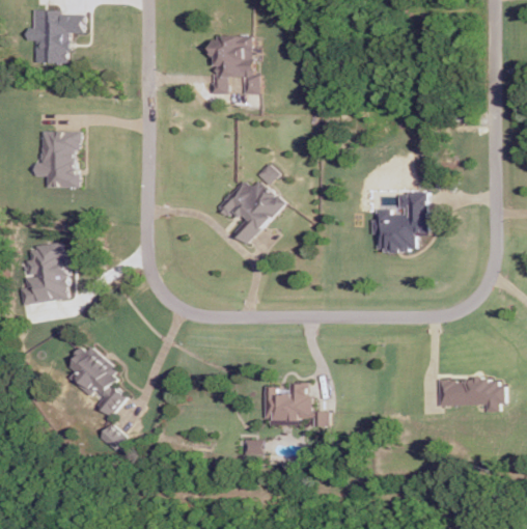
[(34,62),(67,62),(67,33),(84,33),(84,15),(61,15),(61,10),(32,10),(32,27),(26,27),(26,40),(34,40),(34,62)]
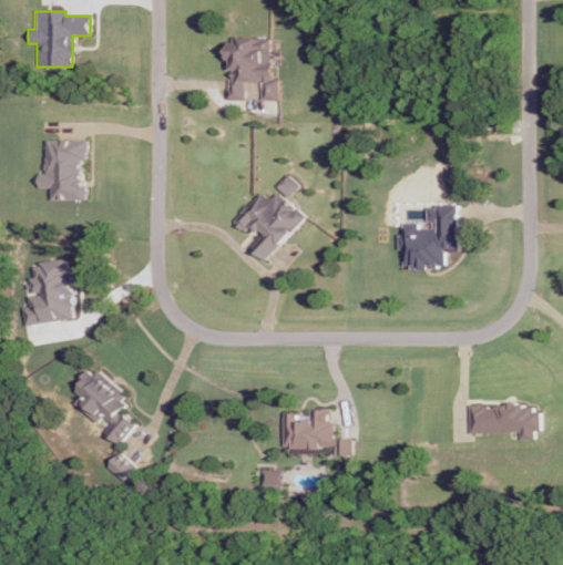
[(269,39),(227,39),(227,63),(227,100),(243,100),(243,82),(258,82),(258,100),(276,100),(276,79),(269,79),(269,39)]
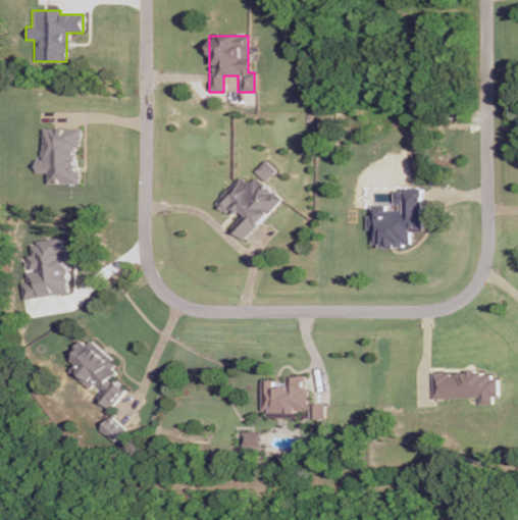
[(75,185),(75,147),(79,147),(79,128),(41,128),(41,160),(35,160),(35,173),(45,173),(45,185),(75,185)]
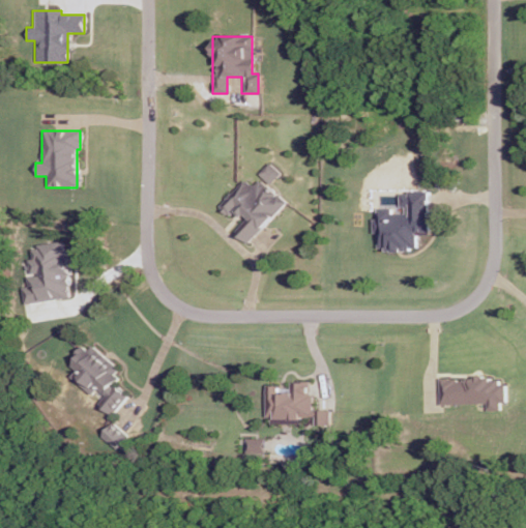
[(266,184),(276,173),(265,163),(255,174),(266,184)]
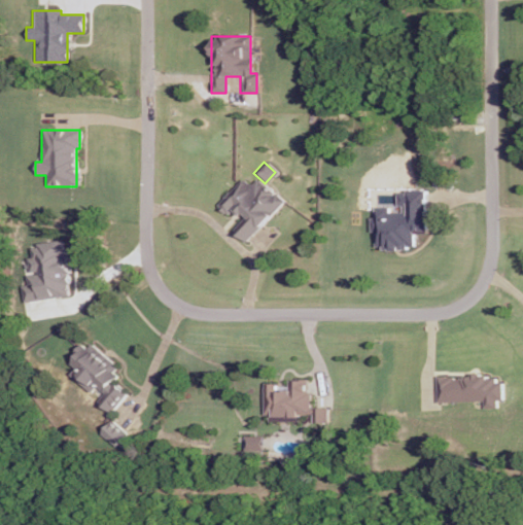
[(242,241),(280,203),(255,178),(247,186),(240,179),(214,205),(224,216),(231,210),(240,219),(231,230),(242,241)]
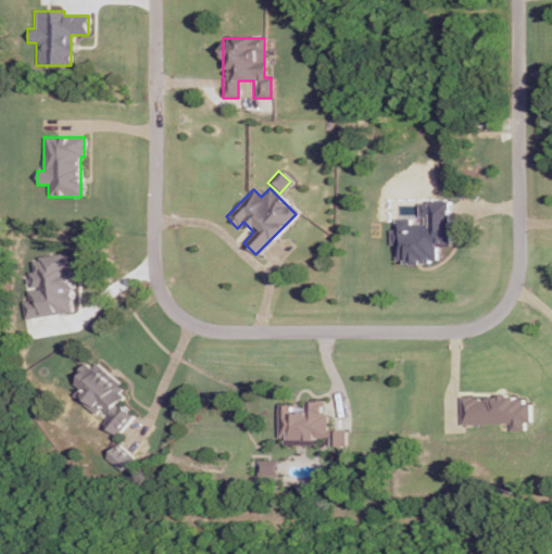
[(447,201),(417,202),(418,224),(408,224),(408,218),(390,219),(391,244),(392,244),(392,264),(434,263),(434,244),(448,244),(447,201)]
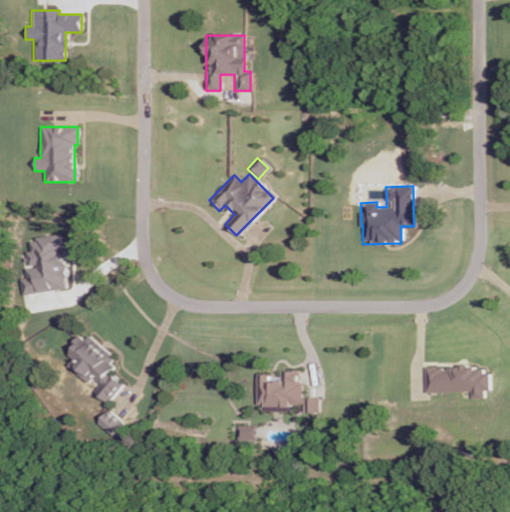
[(67,289),(61,235),(25,239),(28,267),(23,268),(24,277),(19,278),(20,294),(67,289)]
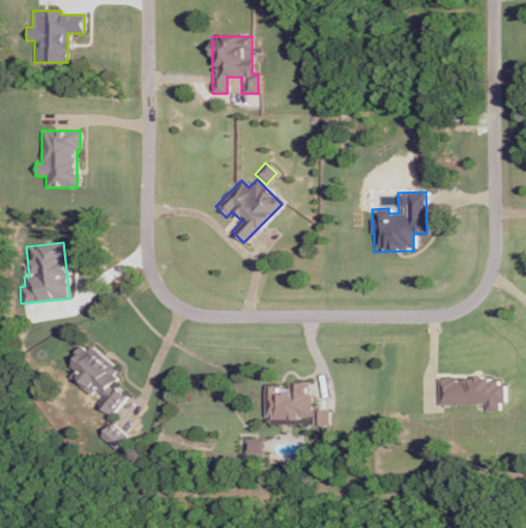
[(110,415),(126,396),(113,384),(122,373),(89,347),(86,351),(82,347),(67,364),(74,370),(68,377),(90,394),(94,389),(103,396),(96,405),(110,415)]
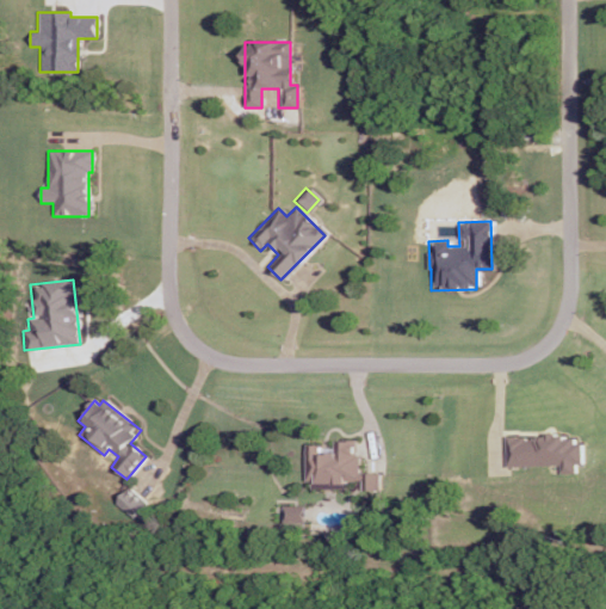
[(504,466),(556,467),(555,474),(572,474),(572,466),(579,466),(579,443),(570,443),(570,437),(504,436),(504,466)]
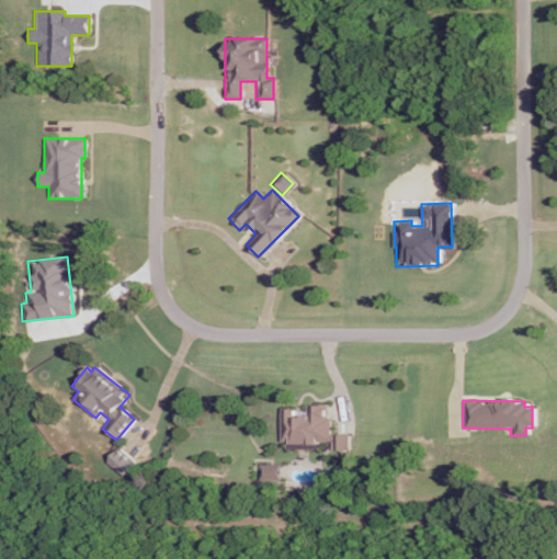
[(116,448),(104,461),(128,485),(140,471),(116,448)]
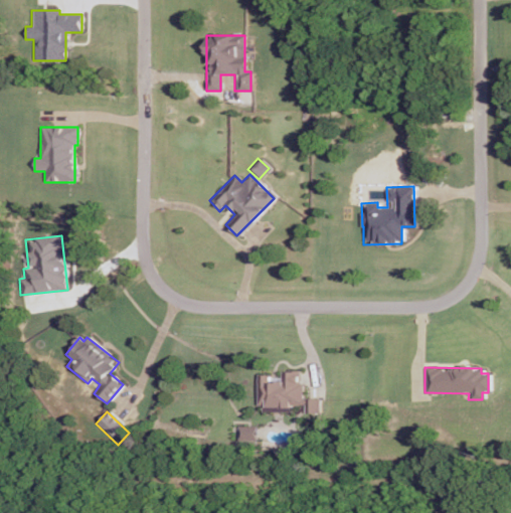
[(253,441),(253,426),(235,426),(234,441),(253,441)]
